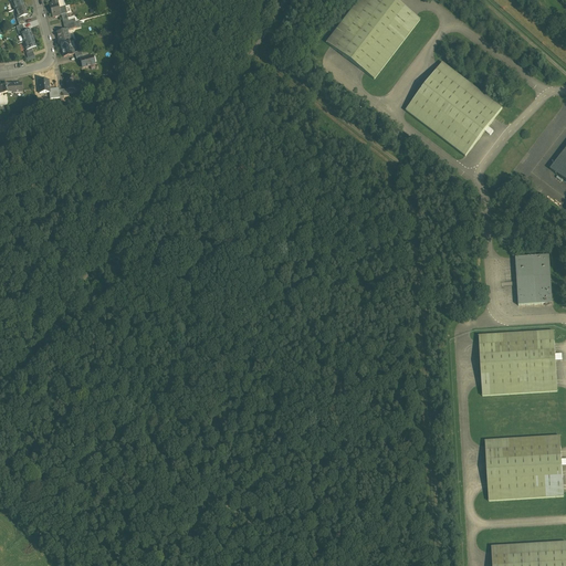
[(17,0),(12,2),(16,10),(24,7),(21,0),(17,0)]
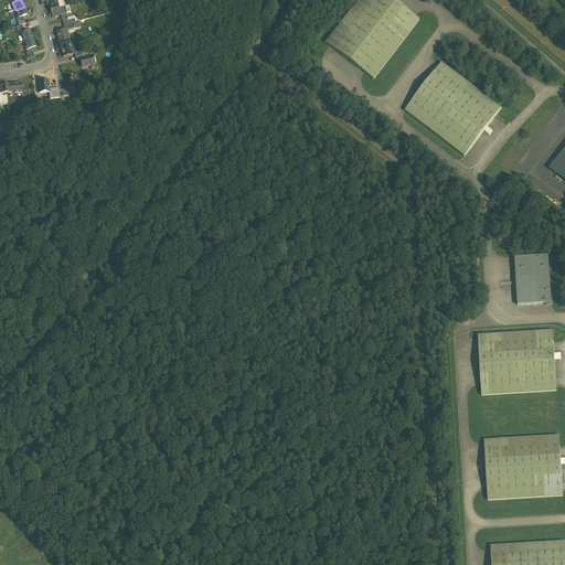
[(356,0),(326,42),(375,78),(420,18),(396,0),(356,0)]
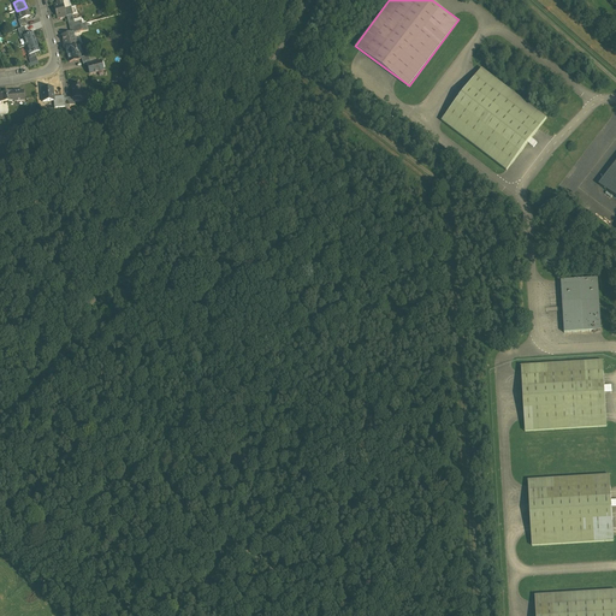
[(27,7),(17,11),(21,21),(25,18),(30,16),(27,7)]
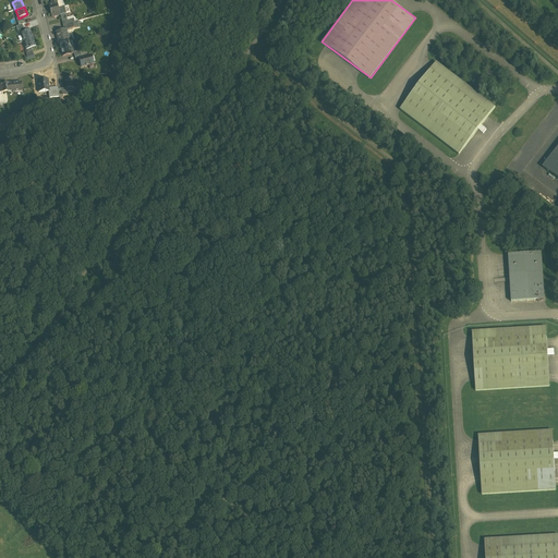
[(25,32),(20,33),(21,34),(24,41),(33,38),(29,29),(25,32)]
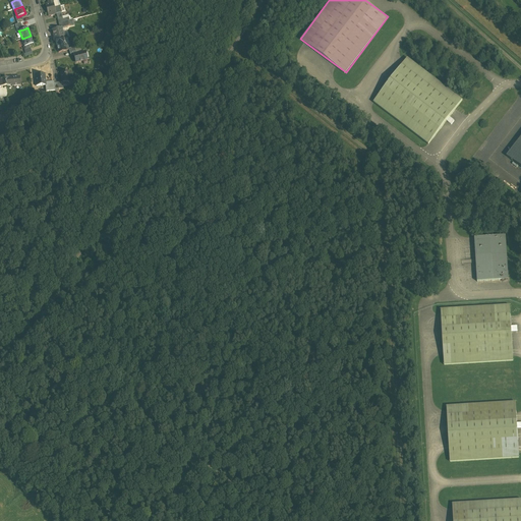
[(59,27),(52,30),(54,39),(53,39),(54,42),(65,39),(62,27),(59,27)]
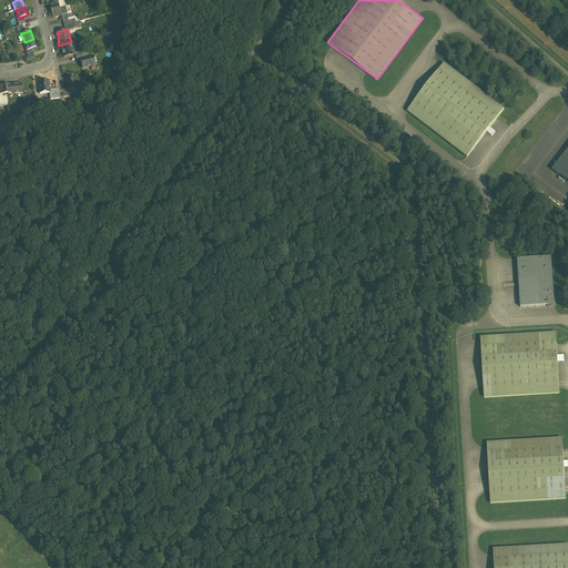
[(33,39),(24,42),(28,51),(31,49),(37,47),(33,39)]
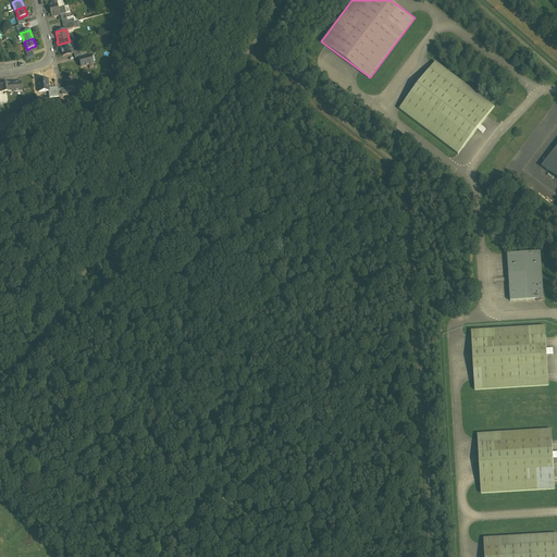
[(69,49),(61,51),(62,57),(74,53),(73,52),(74,52),(72,48),(69,49)]
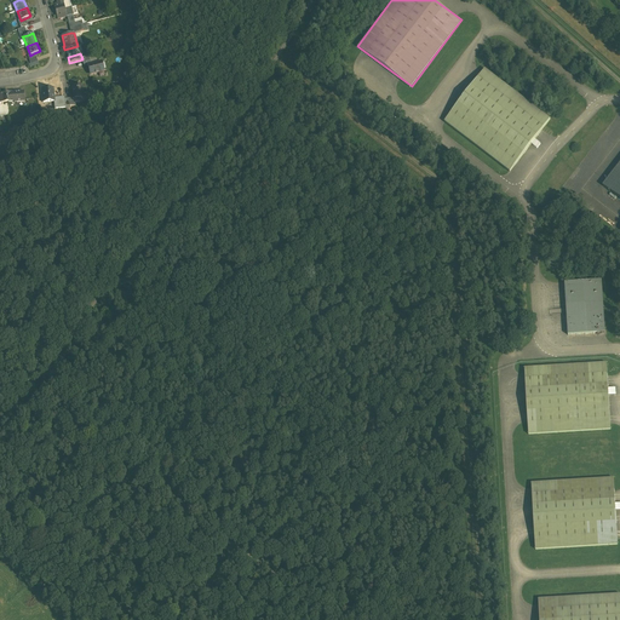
[(91,64),(87,65),(90,75),(104,72),(102,62),(91,64)]
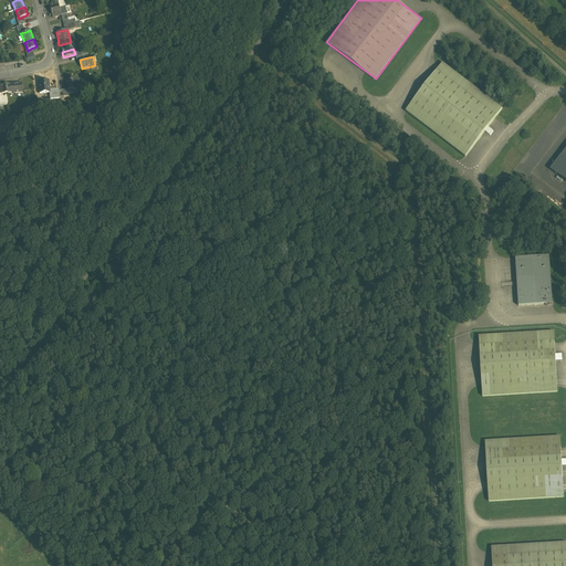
[(406,111),(467,156),(485,132),(491,136),(495,130),(489,126),(503,107),(443,61),(406,111)]
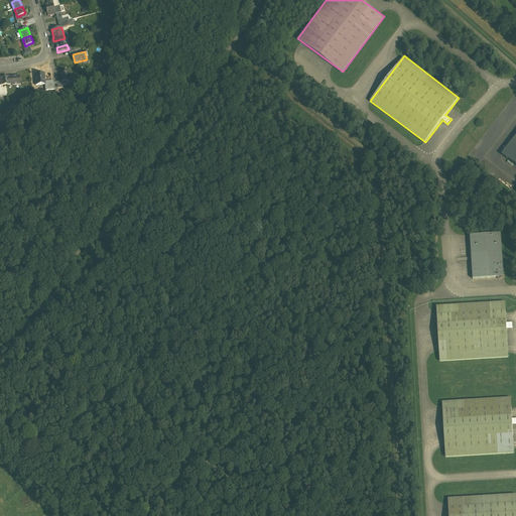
[(69,71),(60,72),(61,82),(70,81),(69,71)]
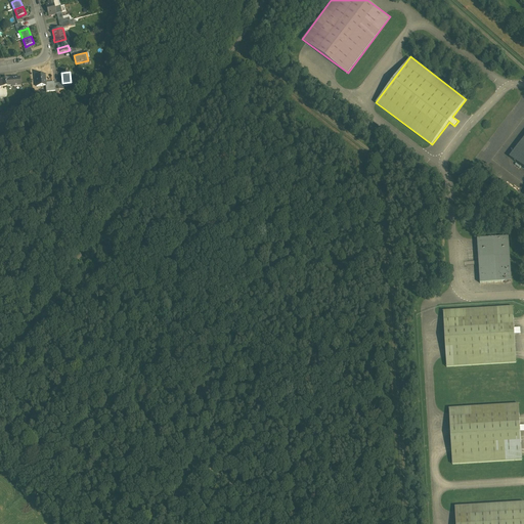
[(44,75),(35,75),(36,87),(45,86),(44,75)]
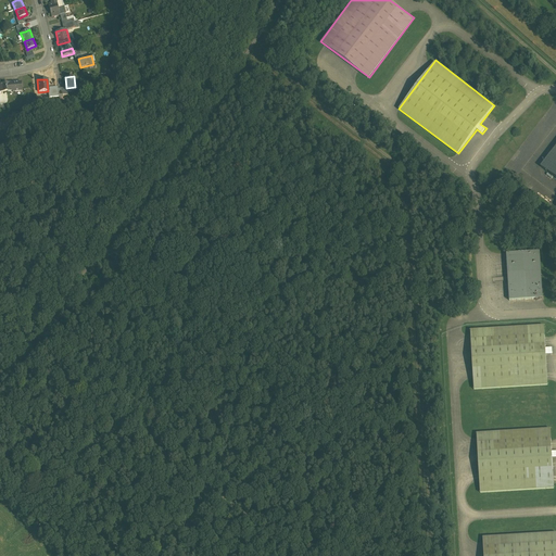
[(543,128),(547,123),(543,119),(539,124),(543,128)]
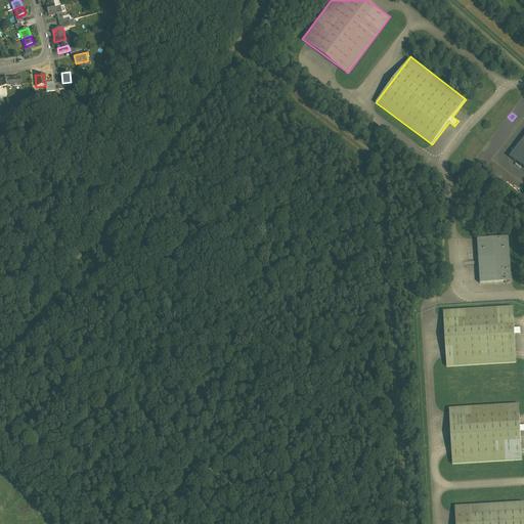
[(523,137),(509,159),(523,170),(523,137)]
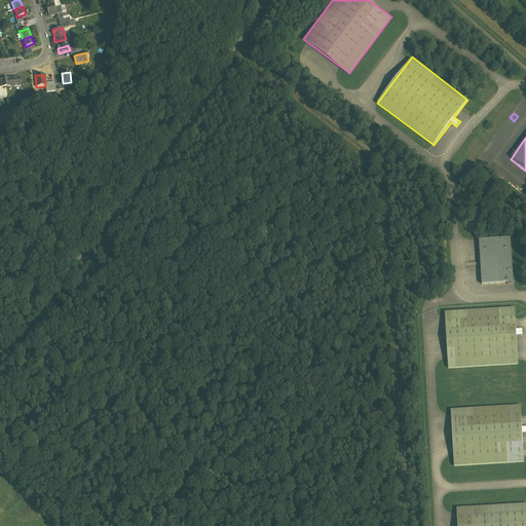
[(511,236),(480,237),(482,286),(514,284),(511,236)]
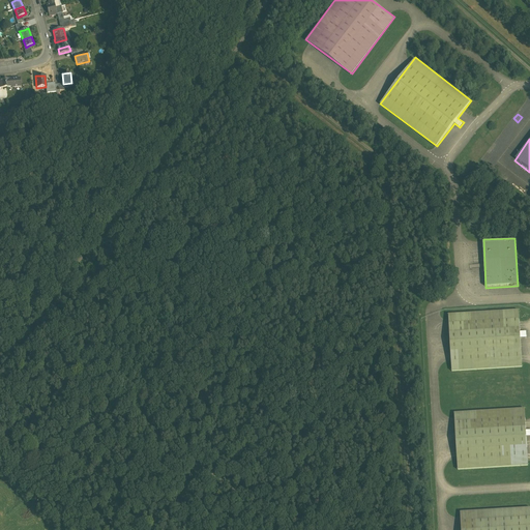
[(449,313),(452,372),(523,367),(521,337),(527,337),(527,332),(520,332),(519,308),(449,313)]
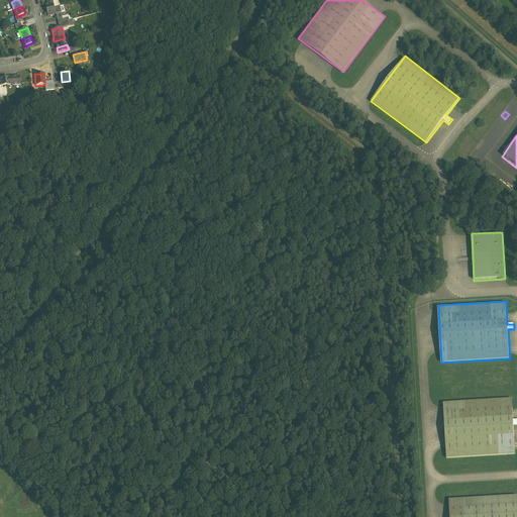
[(443,402),(446,459),(515,455),(514,426),(516,426),(516,420),(513,421),(511,399),(443,402)]
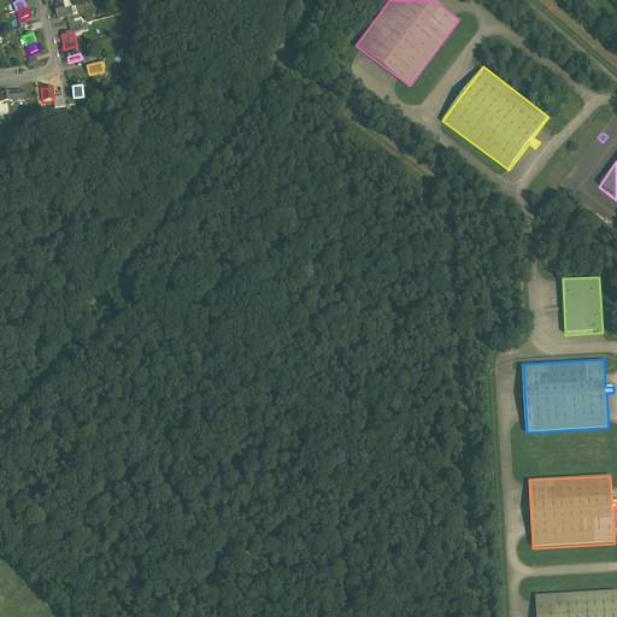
[(616,616),(616,591),(538,595),(538,616),(616,616)]
